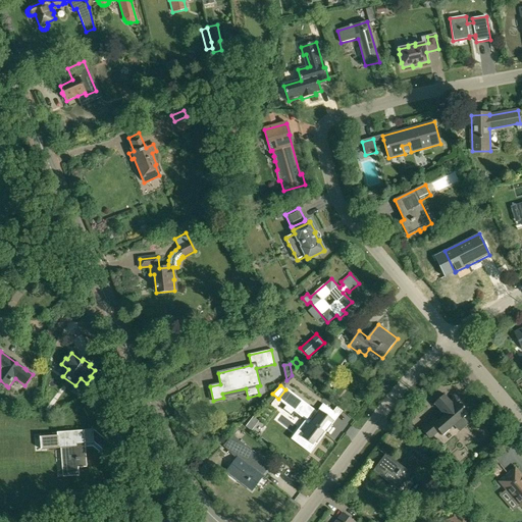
[(278,399),(278,400),(285,405),(282,409),(283,409),(290,413),(290,414),(292,413),(293,411),(304,419),(309,423),(295,441),(308,452),(324,430),(325,432),(327,433),(328,432),(326,431),(330,425),(332,427),(333,426),(331,425),(330,424),(341,410),(342,411),(343,411),(336,406),(333,411),(322,403),(316,411),(297,396),(286,388),(285,389),(278,399)]
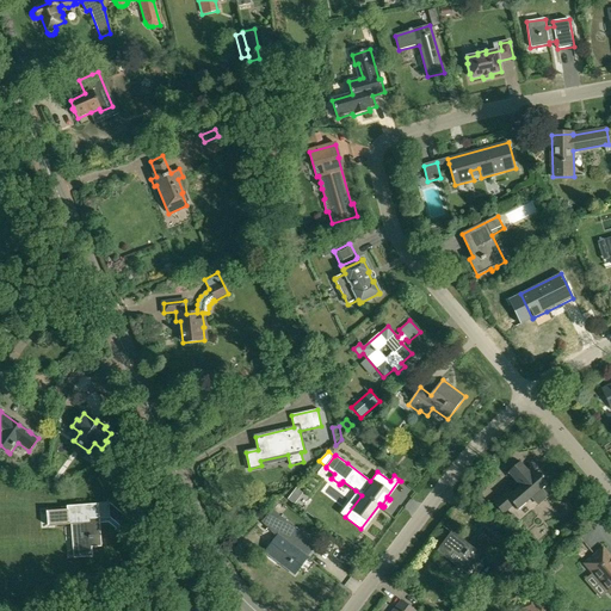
[(510,491),(493,504),(503,514),(513,506),(518,511),(547,485),(537,473),(536,474),(531,468),(528,471),(520,463),(508,473),(520,487),(512,494),(510,491)]
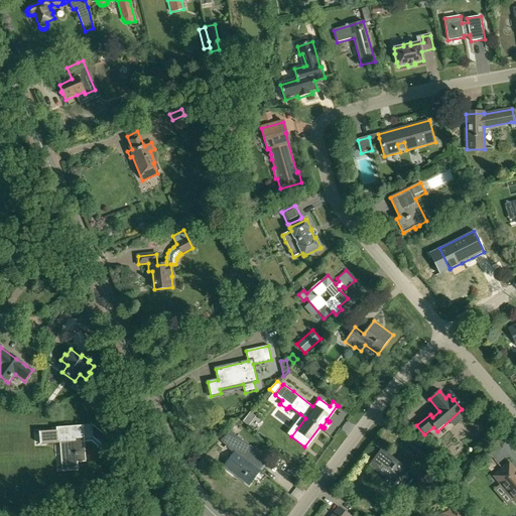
[(405,419),(400,424),(405,430),(410,425),(405,419)]
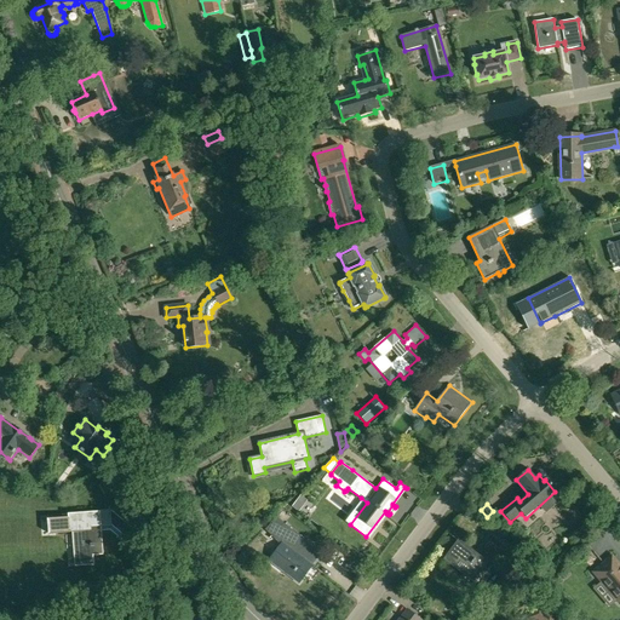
[(68,515),(68,517),(49,518),(50,534),(82,532),(84,545),(78,546),(79,562),(93,562),(92,556),(103,555),(102,544),(101,544),(99,527),(101,527),(99,512),(68,515)]
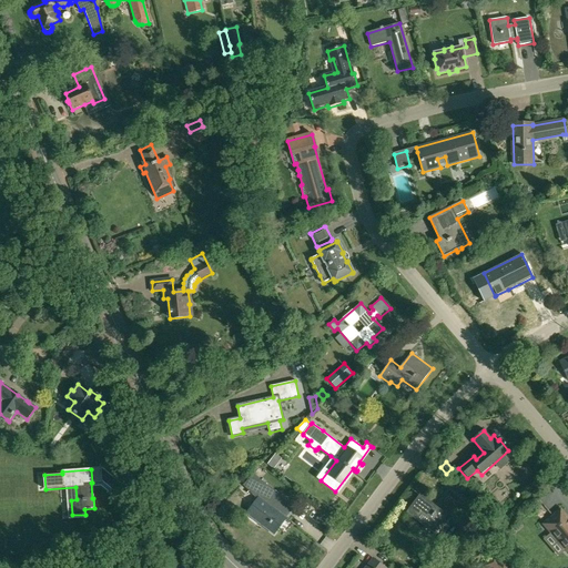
[(254,475),(243,486),(256,499),(246,514),(247,515),(262,526),(274,535),(286,519),(285,518),(293,506),(260,480),(254,475)]
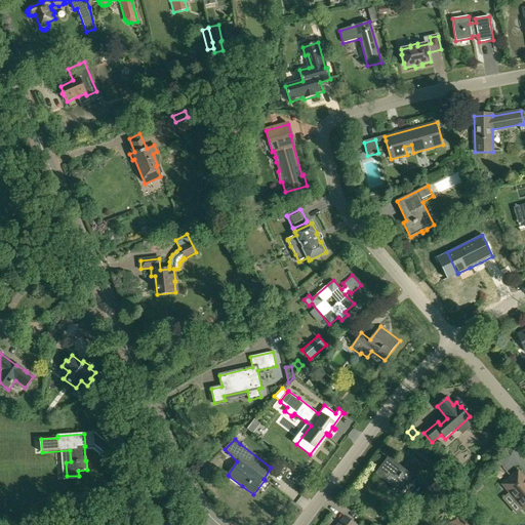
[(409,475),(386,456),(374,472),(398,489),(409,475)]
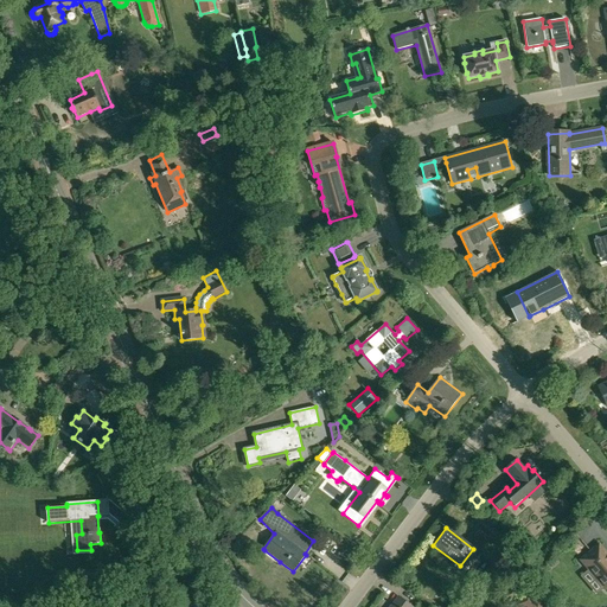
[(606,556),(606,554),(599,545),(581,561),(589,570),(589,569),(606,589),(606,556)]
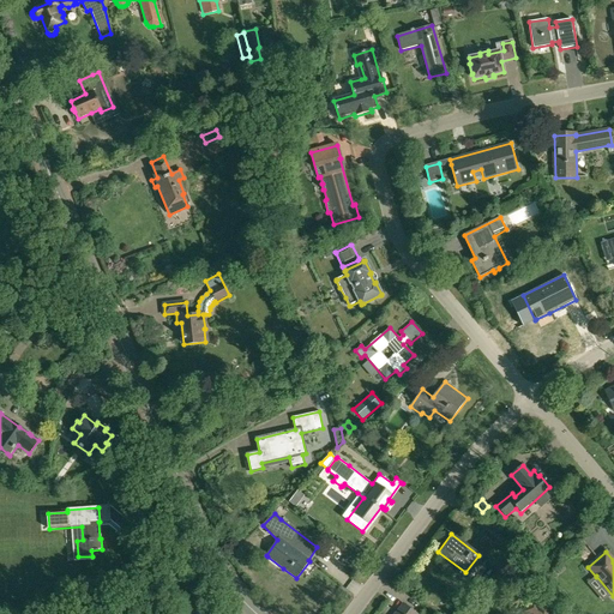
[(554,613),(535,600),(523,613),(554,613)]
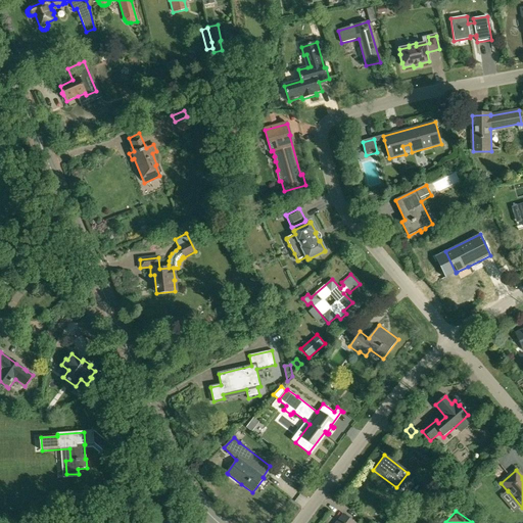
[(351,522),(352,521),(343,514),(336,522),(351,522)]
